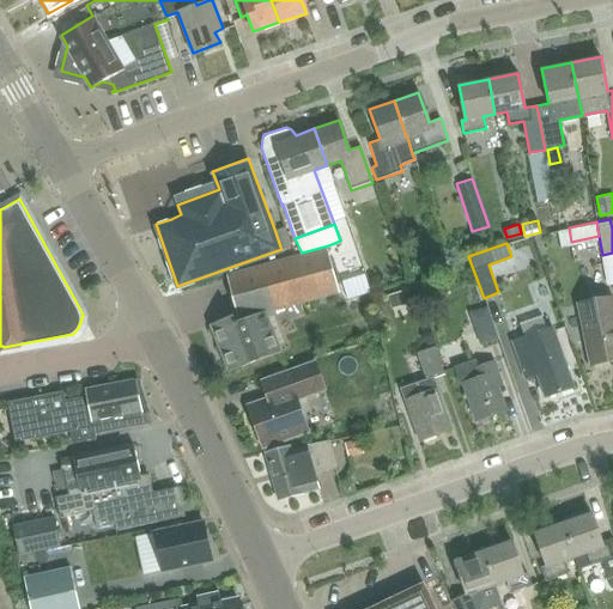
[(265,310),(339,290),(328,245),(302,253),(226,273),(238,311),(242,318),(240,320),(238,317),(236,317),(235,314),(213,321),(231,367),(279,349),(265,310)]
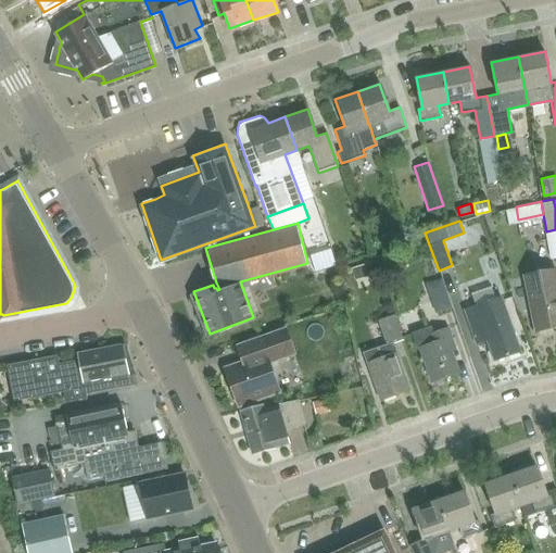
[(331,248),(311,254),(315,271),(336,263),(331,248)]
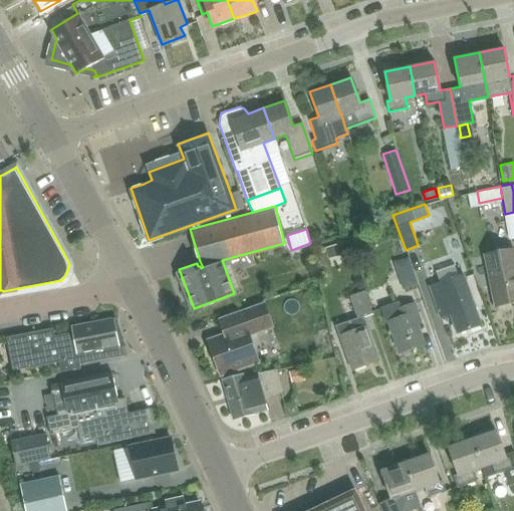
[(337,243),(326,247),(328,254),(339,250),(337,243)]
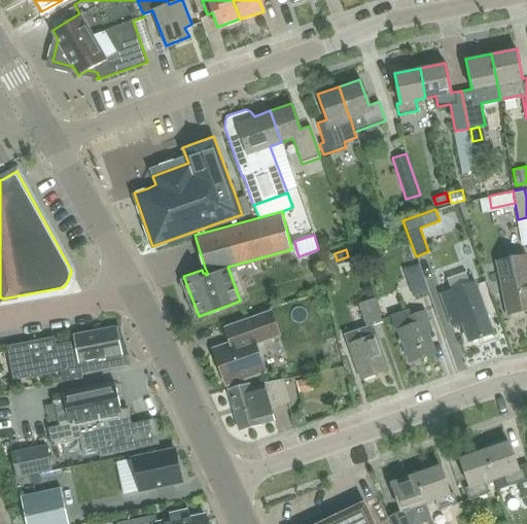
[(525,310),(526,309),(526,275),(526,270),(526,269),(526,263),(525,254),(495,260),(499,282),(502,281),(508,312),(524,309),(525,310)]
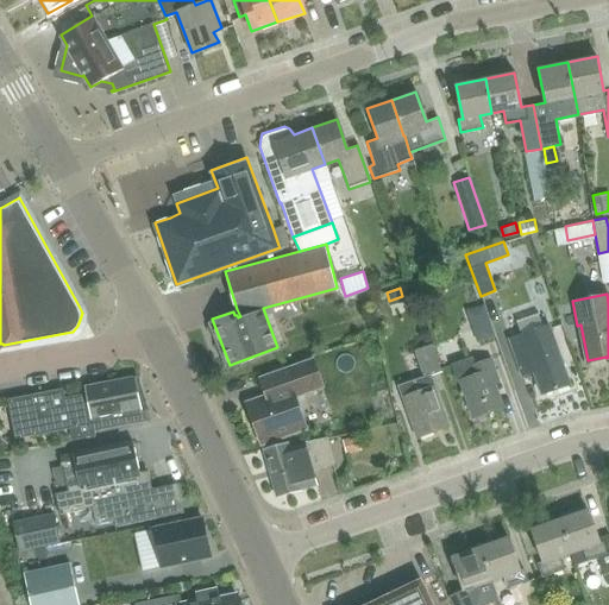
[(508,336),(514,354),(521,375),(533,371),(540,394),(569,384),(547,322),(545,323),(540,312),(519,319),(523,332),(508,336)]
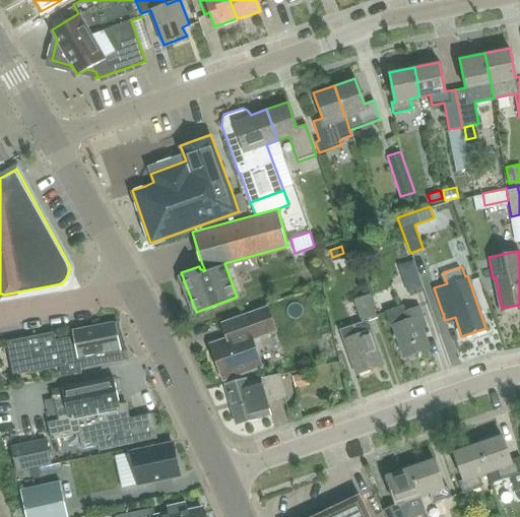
[(410,274),(405,281),(408,289),(421,285),(417,272),(410,274)]
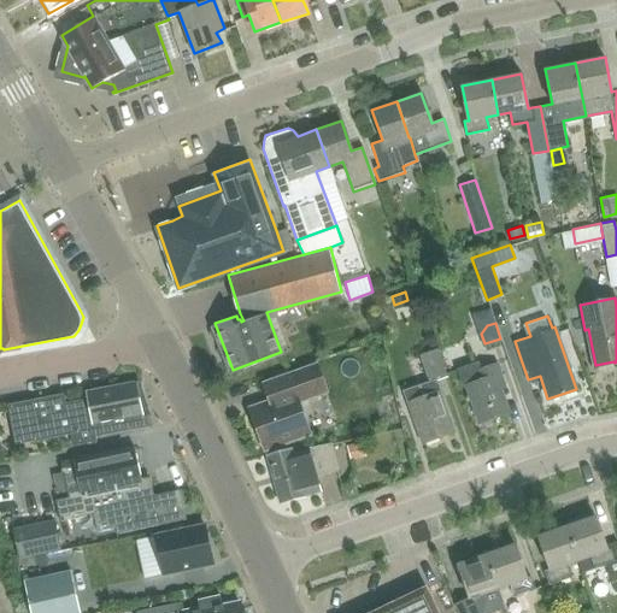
[(423,442),(454,430),(440,390),(436,378),(447,375),(439,346),(419,352),(428,382),(418,384),(404,389),(423,442)]
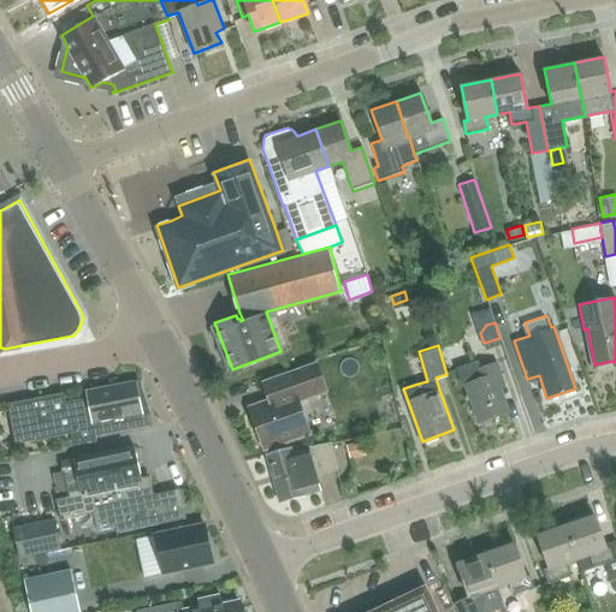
[(457,366),(465,385),(478,422),(508,413),(499,387),(503,386),(495,362),(484,366),(480,358),(457,366)]
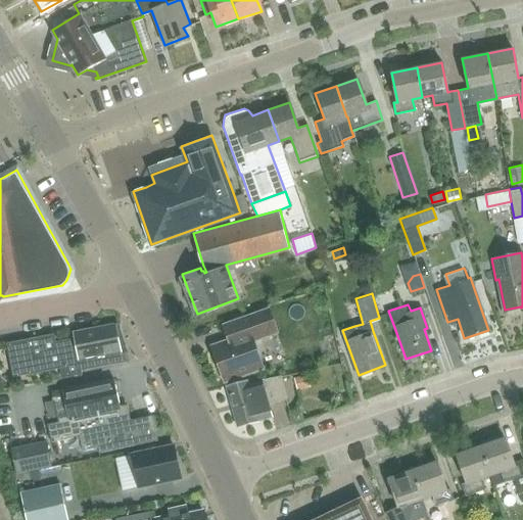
[(253,339),(277,330),(269,308),(230,321),(231,322),(232,322),(237,335),(212,344),(225,380),(264,367),(253,339)]
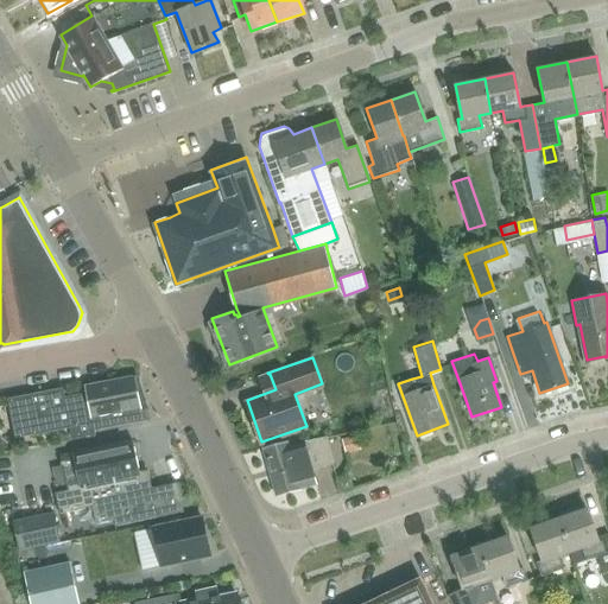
[(19,434),(69,424),(73,438),(96,433),(95,427),(149,418),(145,405),(147,405),(137,373),(86,383),(87,389),(65,394),(63,385),(12,395),(19,434)]
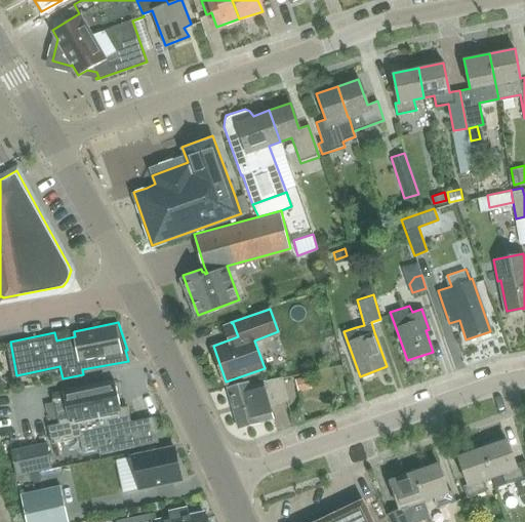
[(308,374),(296,378),(299,390),(312,387),(308,374)]
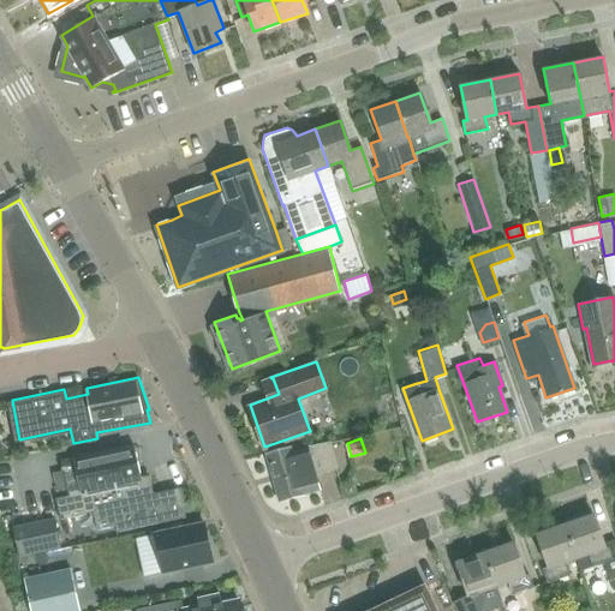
[(291,451),(290,444),(266,451),(279,498),(318,487),(314,472),(335,466),(328,441),(291,451)]
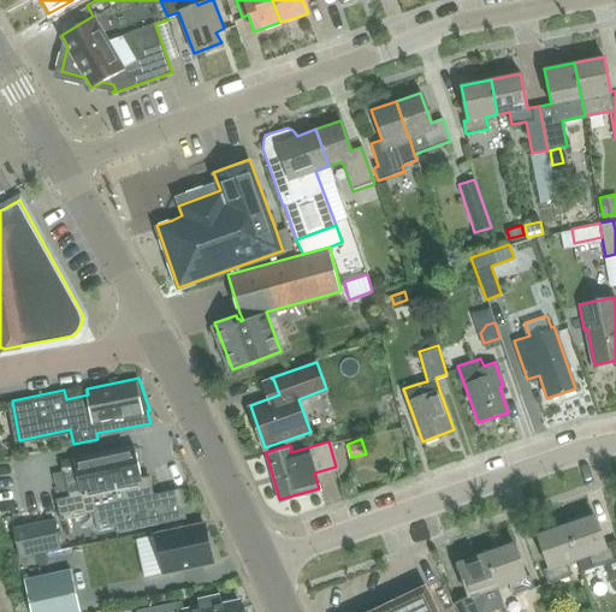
[(187,516),(181,487),(154,492),(150,474),(142,476),(135,443),(61,458),(64,469),(67,488),(69,494),(55,497),(60,518),(94,511),(98,528),(116,524),(118,530),(187,516)]
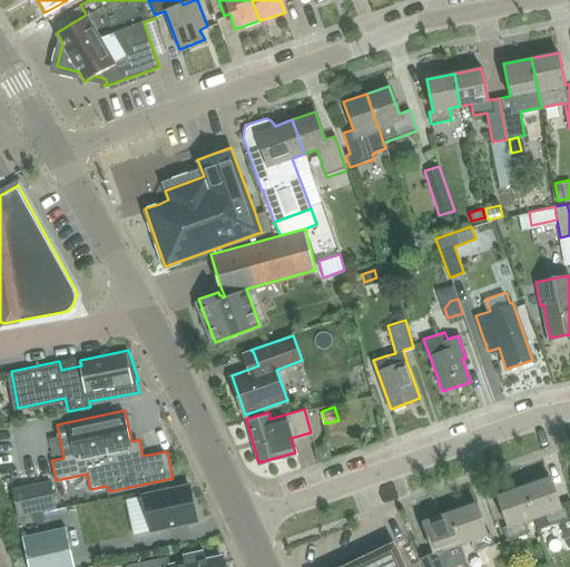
[(59,434),(49,437),(52,455),(62,452),(59,434)]
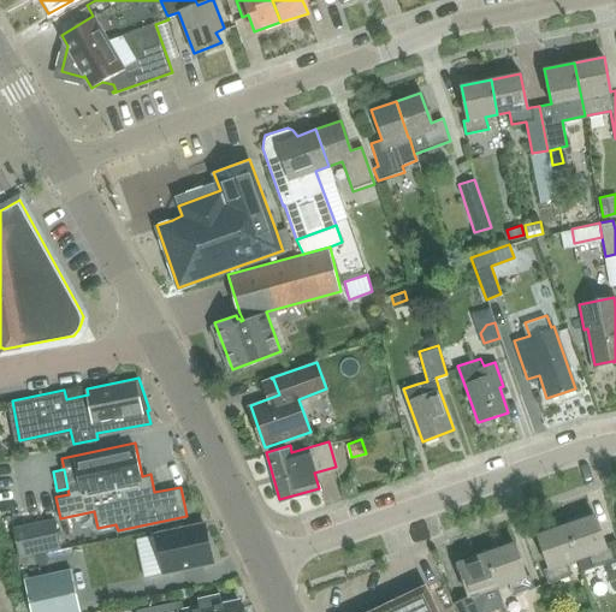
[(604,562),(610,580),(611,578),(615,576),(615,538),(604,542),(594,515),(566,524),(578,558),(579,559),(584,569),(604,562)]
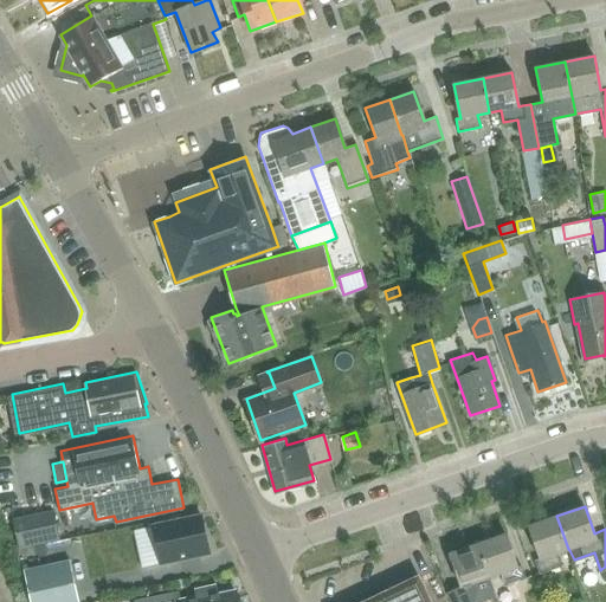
[(55,509),(13,518),(19,545),(60,537),(55,509)]
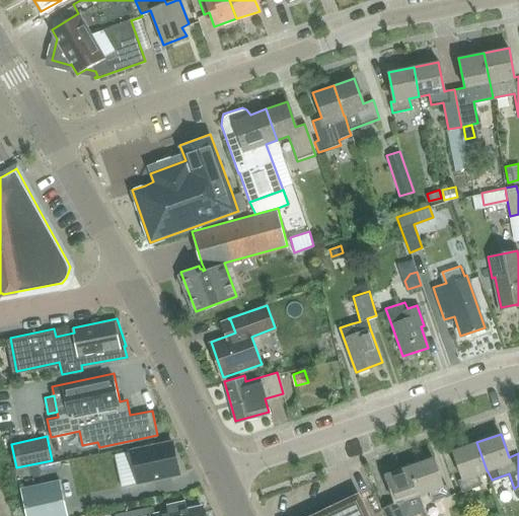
[(172,440),(131,449),(138,482),(179,473),(172,440)]
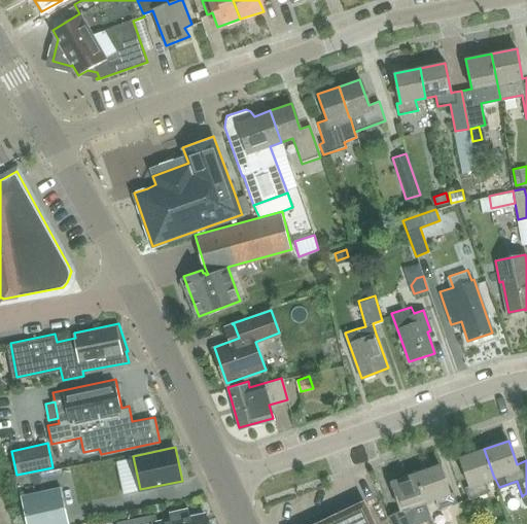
[(486,481),(494,478),(484,449),(459,458),(469,486),(466,487),(470,497),(489,491),(486,481)]
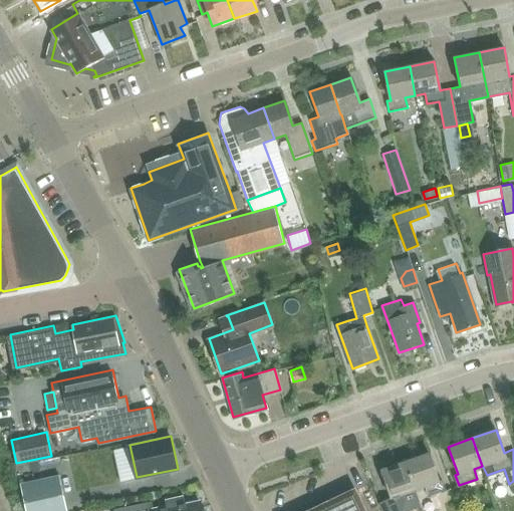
[(406,461),(416,490),(425,487),(428,496),(446,489),(443,479),(439,481),(429,453),(406,461)]
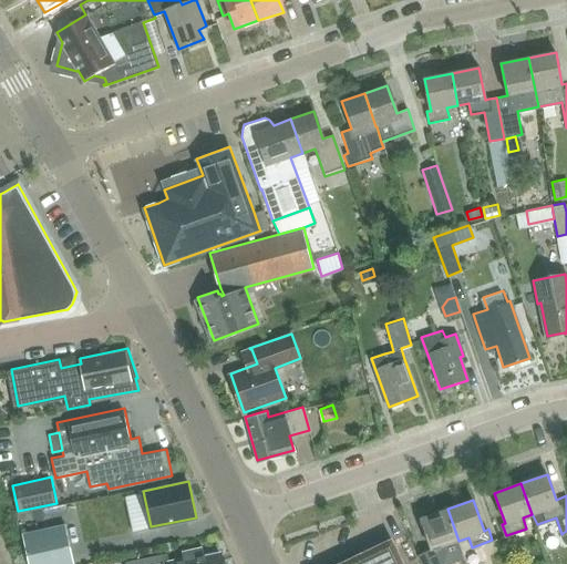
[(449,544),(459,541),(447,509),(421,518),(432,549),(419,555),(422,563),(443,563),(441,559),(452,555),(449,544)]
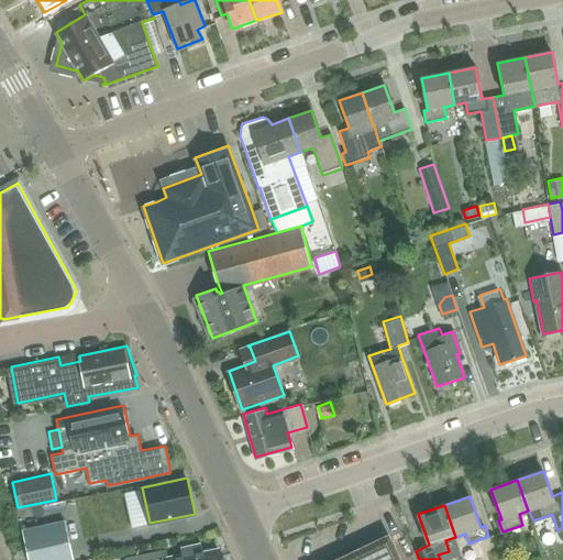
[(22,529),(29,559),(74,559),(66,519),(22,529)]
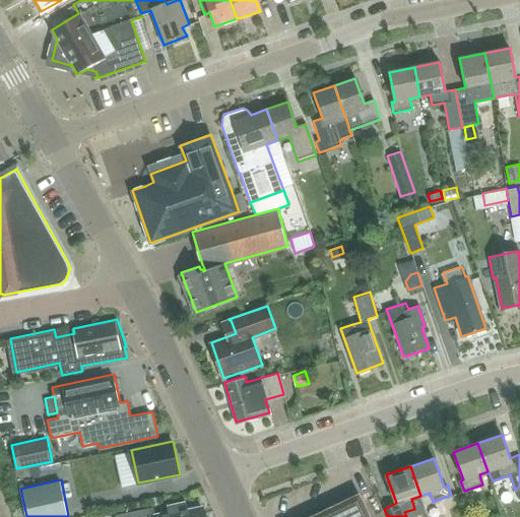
[(370,516),(359,494),(311,516),(370,516)]
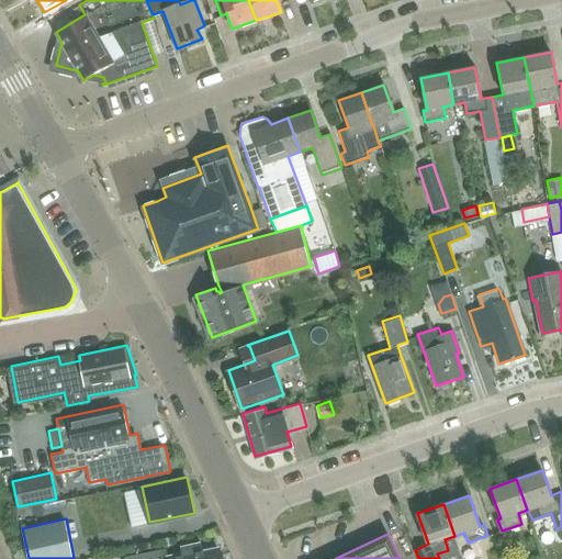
[(221,558),(218,546),(203,549),(201,541),(180,546),(181,551),(168,555),(166,547),(125,556),(125,558),(221,558)]
